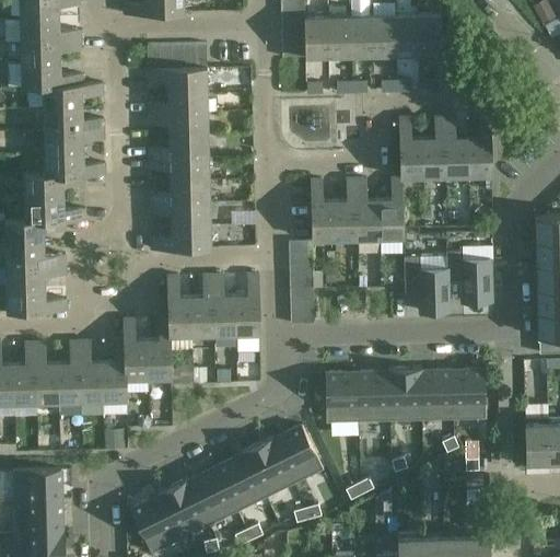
[(20,0),(21,21),(60,20),(59,8),(80,7),(80,0),(20,0)]
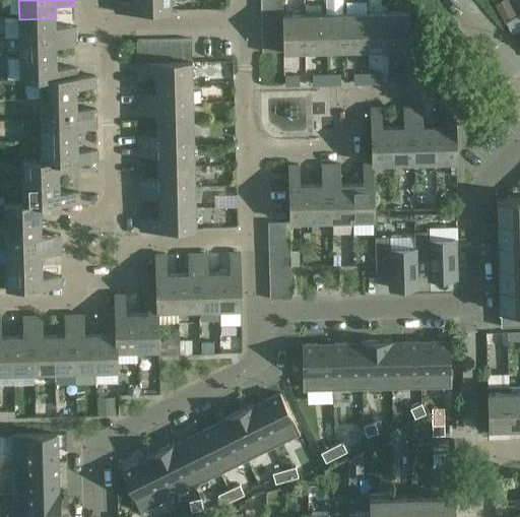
[(171,0),(134,0),(135,4),(116,5),(116,14),(172,13),(171,0)]
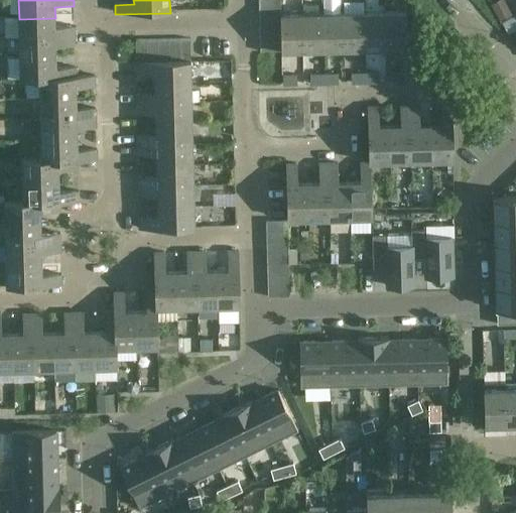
[(280,0),(261,0),(259,0),(259,11),(280,10),(280,0)]
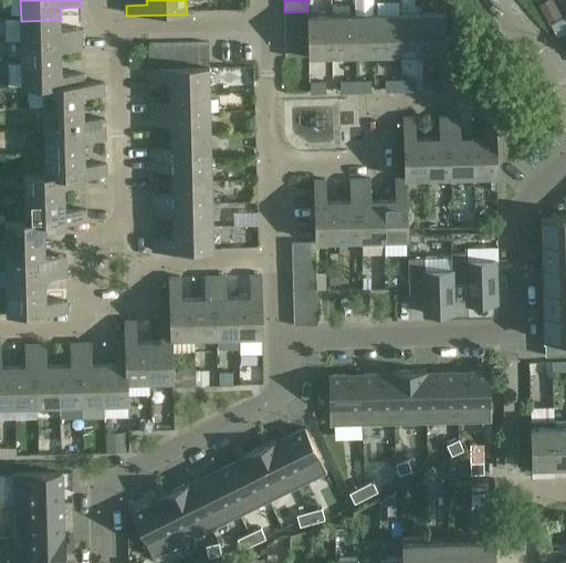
[(308,23),(308,20),(307,11),(284,12),(285,24),(308,23)]
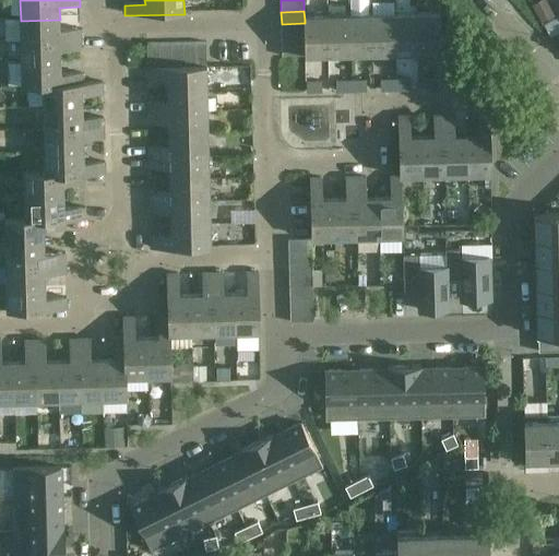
[(416,16),(394,18),(395,56),(417,56),(416,16)]
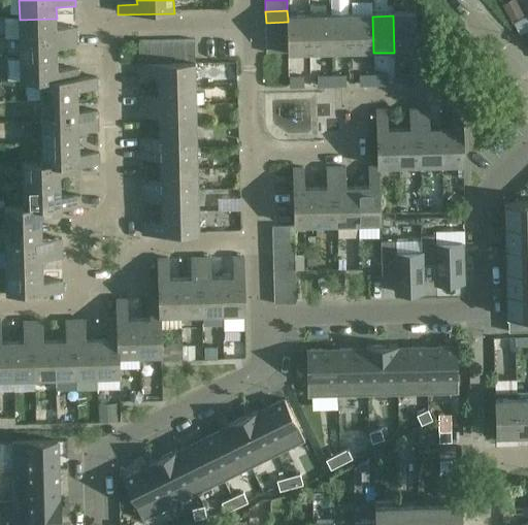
[(416,15),(393,15),(394,53),(417,52),(416,15)]
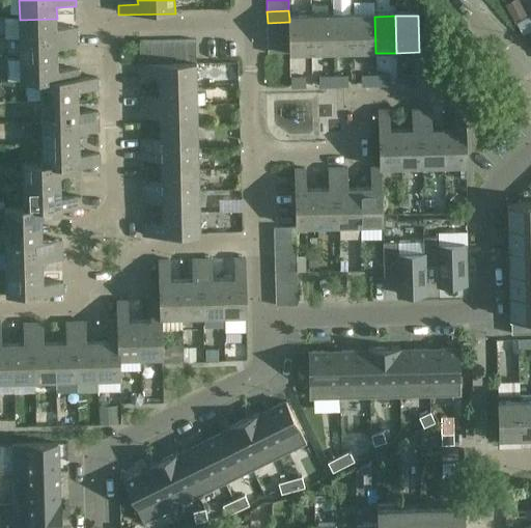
[(354,17),(332,18),(333,54),(355,54),(354,17)]
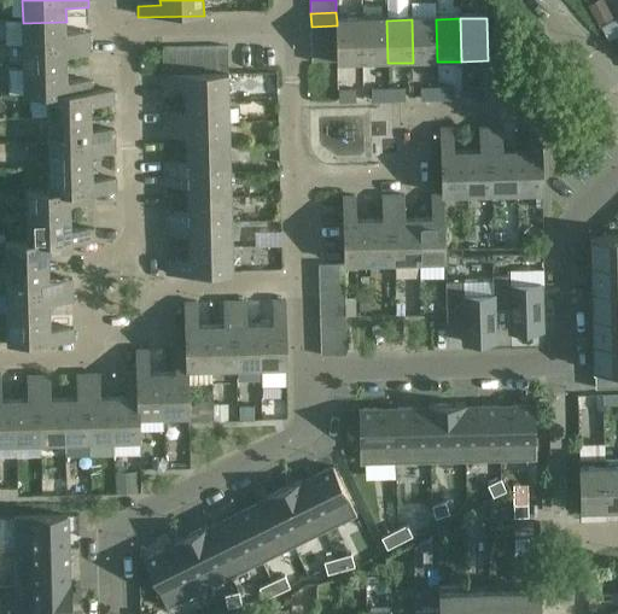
[(436,19),(412,19),(413,63),(437,62),(436,19)]
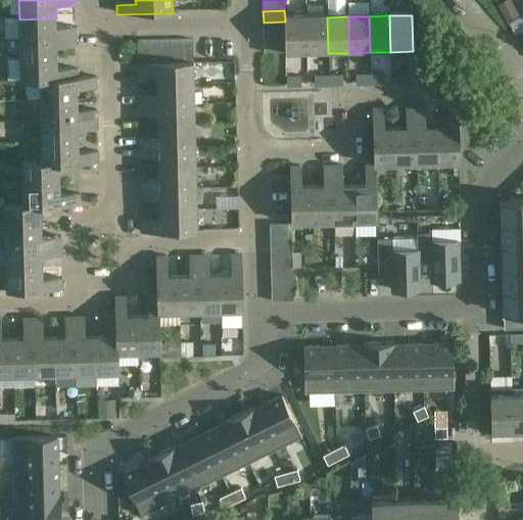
[(285,18),(285,21),(285,33),(285,43),(286,54),(307,54),(306,17),(285,18)]
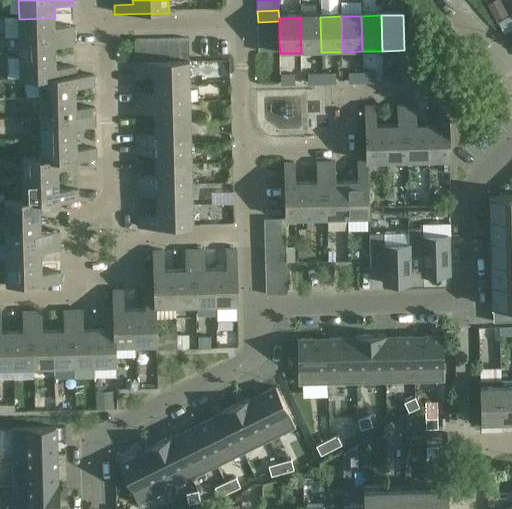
[(320,17),(300,17),(301,53),(321,52),(320,17)]
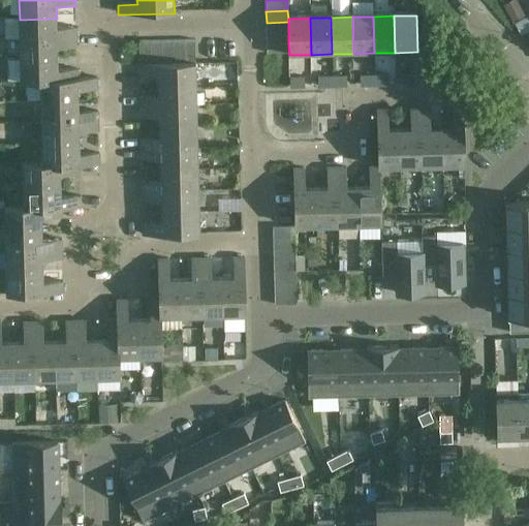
[(20,20),(20,40),(76,39),(76,29),(57,30),(57,19),(20,20)]
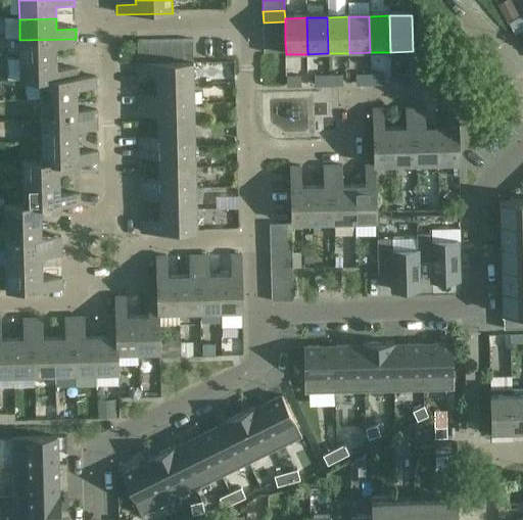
[(285,33),(285,21),(264,22),(264,33),(285,33)]
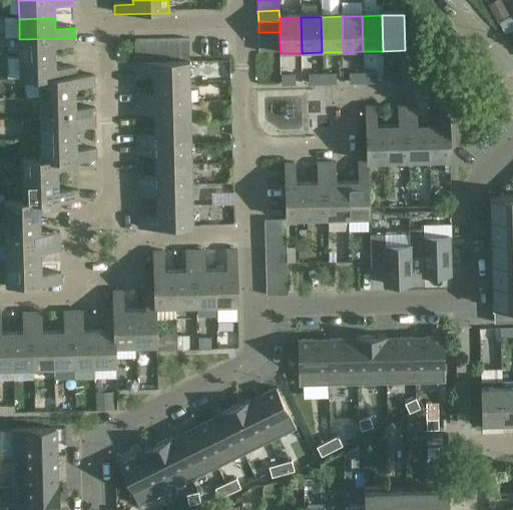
[(280,42),(280,32),(259,32),(259,43),(280,42)]
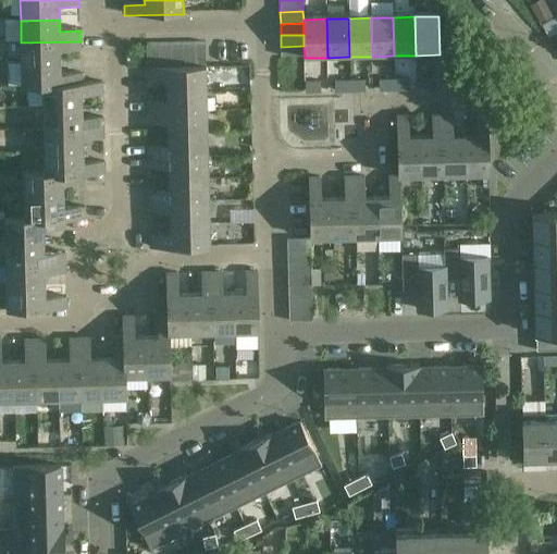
[(21,42),(22,65),(60,64),(60,52),(82,51),(81,42),(81,41),(21,42)]
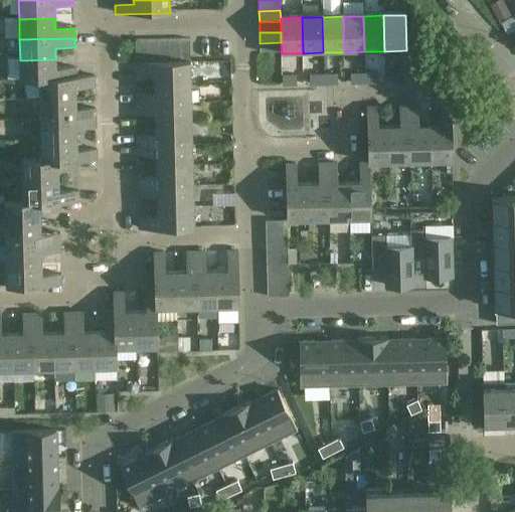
[(148,64),(147,42),(136,43),(137,64),(148,64)]
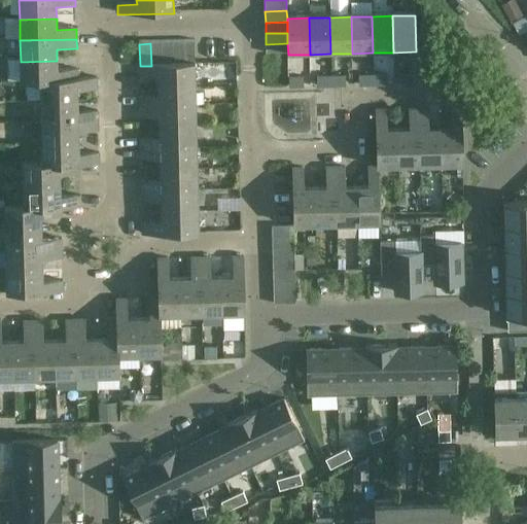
[(162,65),(162,43),(150,43),(151,66),(162,65)]
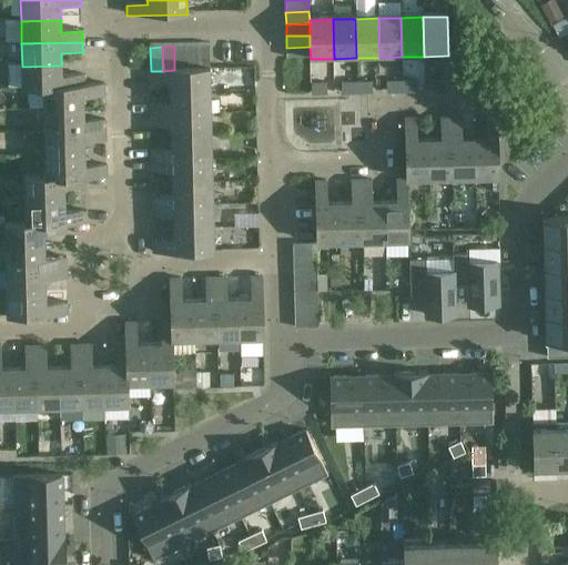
[(186,70),(185,47),(174,47),(174,70),(186,70)]
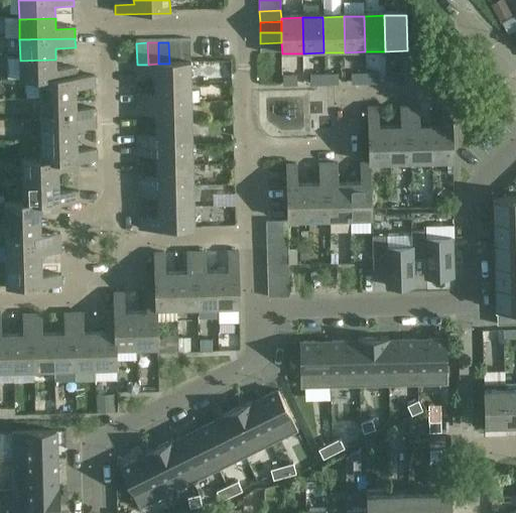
[(179,63),(179,42),(168,42),(169,63),(179,63)]
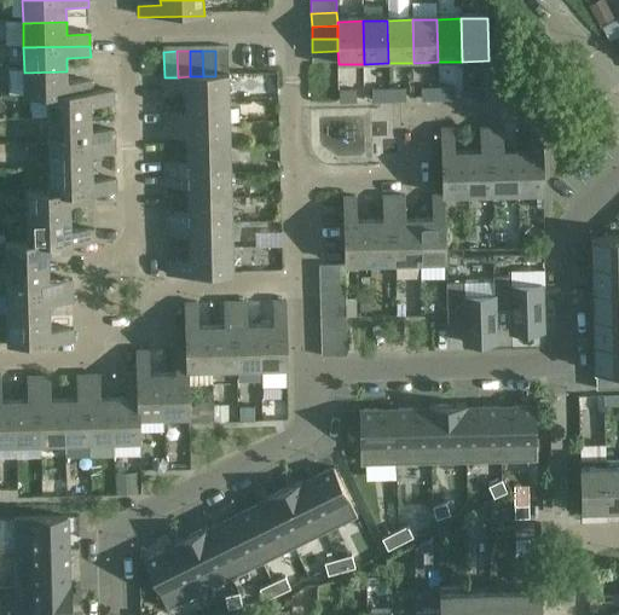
[(229,76),(227,51),(215,51),(215,76),(229,76)]
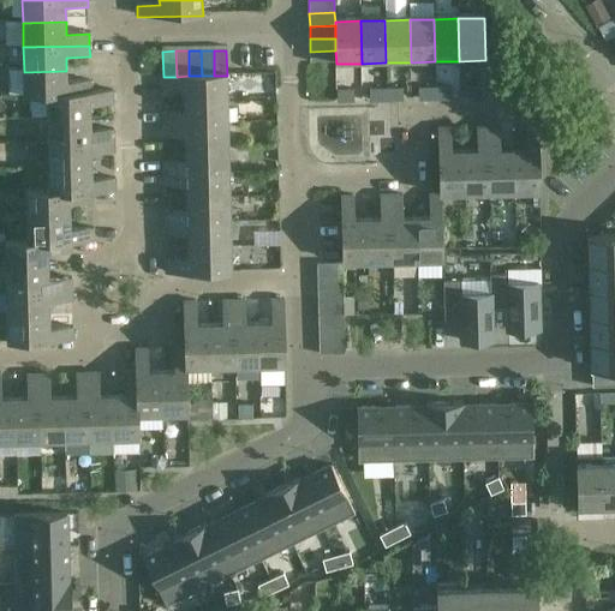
[(336,64),(335,51),(310,52),(311,64),(311,65),(336,64)]
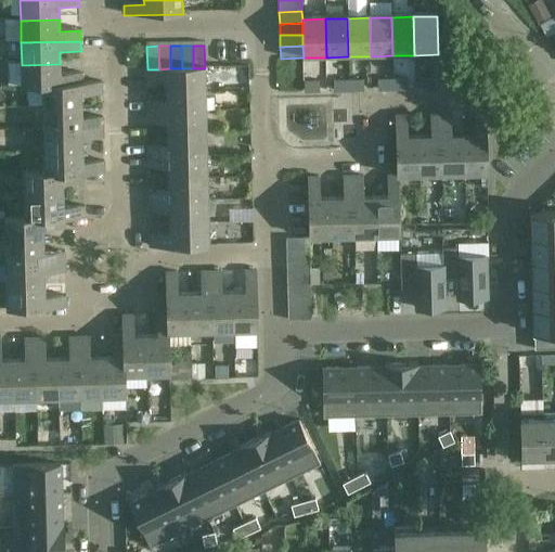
[(22,88),(42,87),(42,86),(81,85),(81,76),(61,76),(60,64),(22,65),(22,88)]
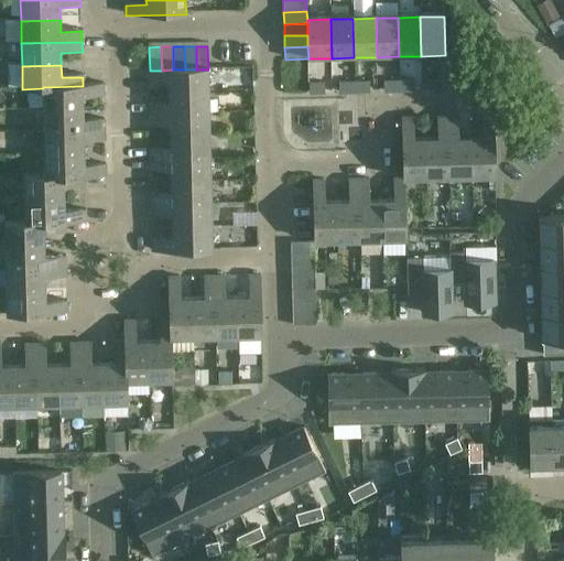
[(170,82),(171,94),(208,94),(208,69),(196,69),(185,69),(173,69),(162,71),(150,71),(149,71),(149,83),(170,82)]
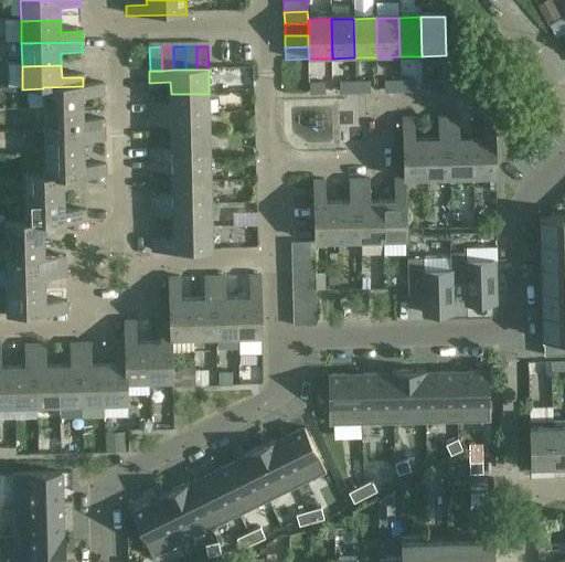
[(430,82),(430,93),(446,92),(446,82),(430,82)]
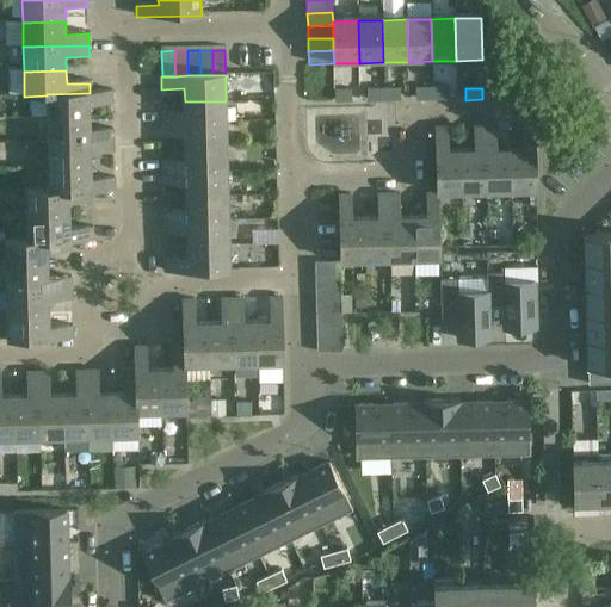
[(432,100),(432,90),(415,90),(417,101),(432,100)]
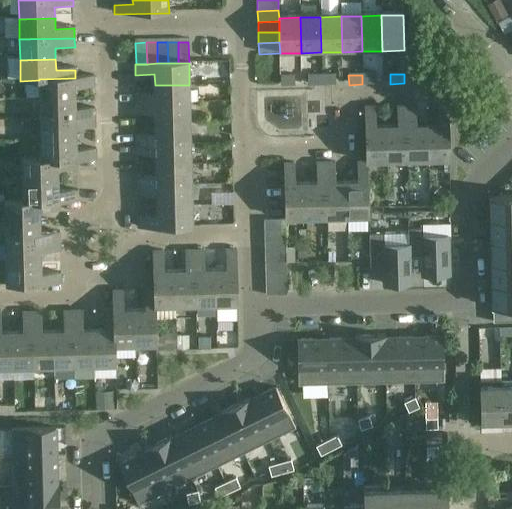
[(376,75),(362,75),(362,84),(377,84),(376,75)]
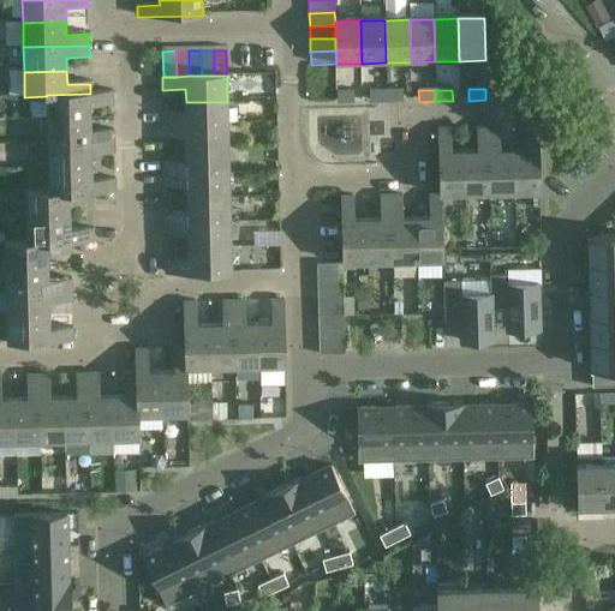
[(387,102),(387,91),(370,91),(370,103),(387,102)]
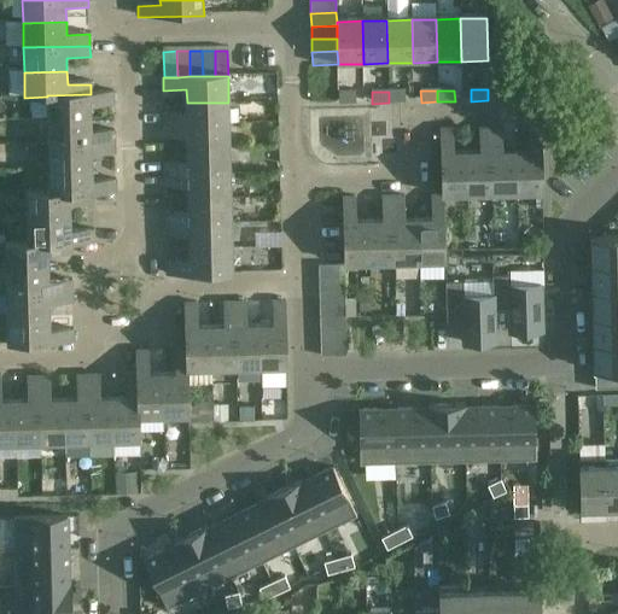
[(406,92),(389,92),(389,103),(401,103),(406,103),(406,92)]
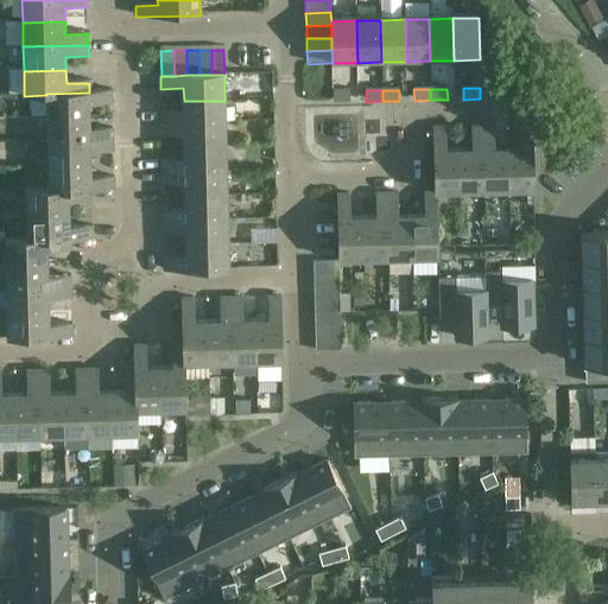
[(334,91),(334,103),(350,102),(350,91),(334,91)]
